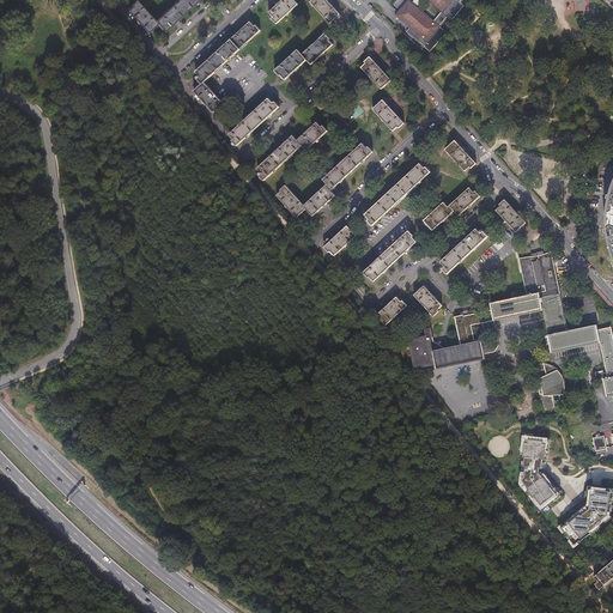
[(158,23),(156,20),(138,0),(137,0),(133,5),(134,6),(129,10),(149,32),(158,23)]
